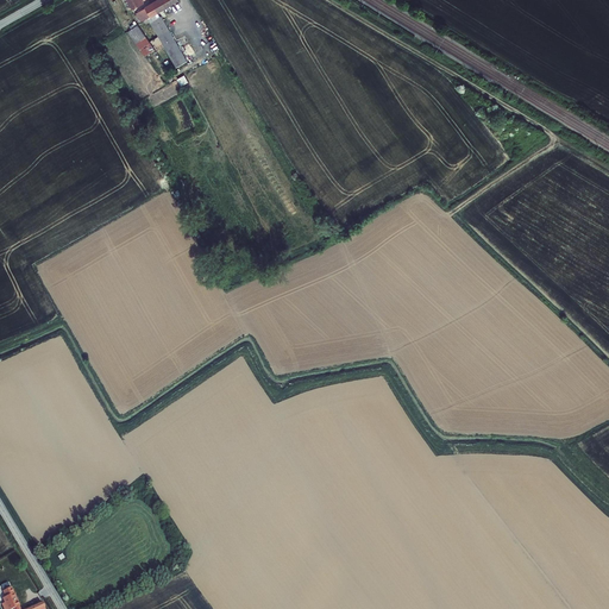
[(162,0),(138,14),(142,23),(151,18),(155,23),(162,18),(158,13),(180,1),(179,0),(162,0)]
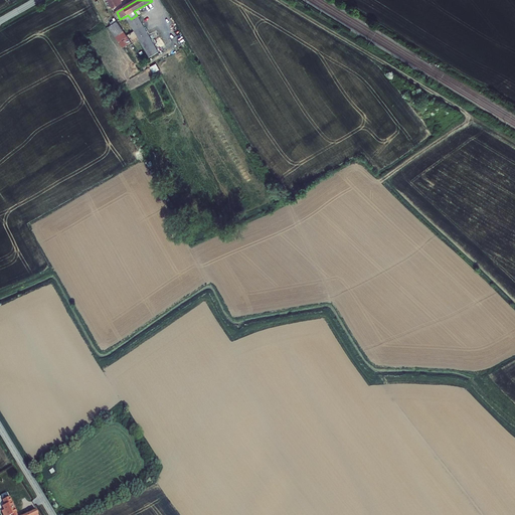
[(131,19),(128,21),(151,58),(161,52),(137,15),(131,19)]
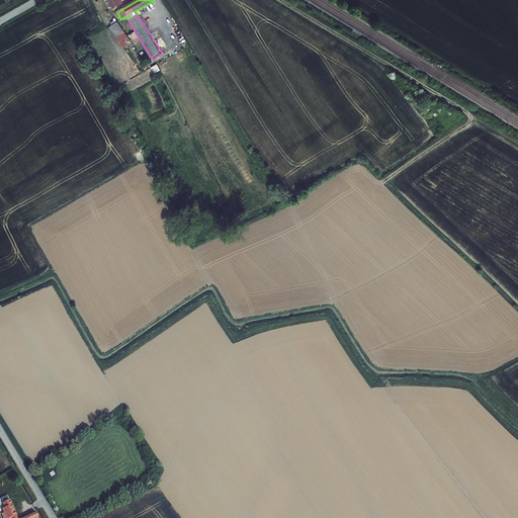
[(118,22),(109,28),(124,50),(134,42),(118,22)]
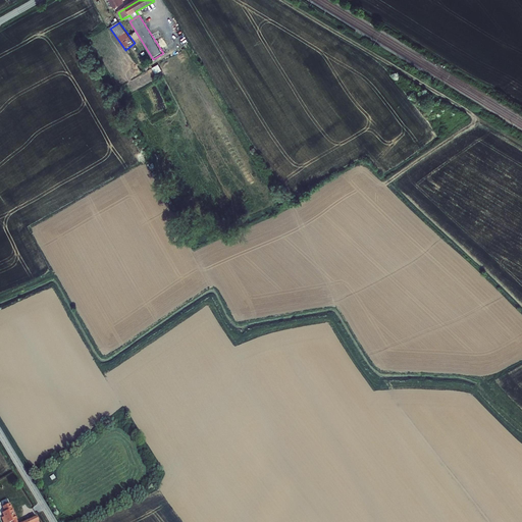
[(155,73),(161,70),(158,64),(152,67),(155,73)]
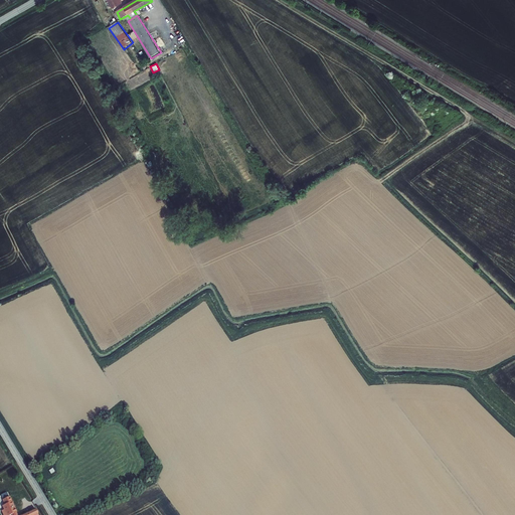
[(15,514),(9,501),(2,504),(4,508),(3,509),(5,514),(15,514)]
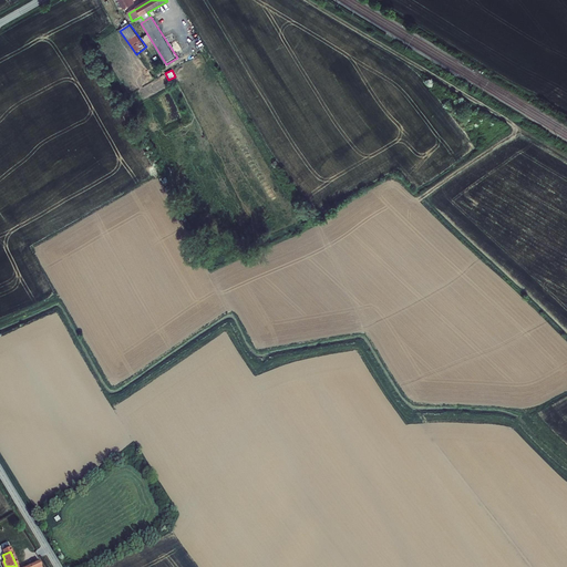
All buildings are outlined.
